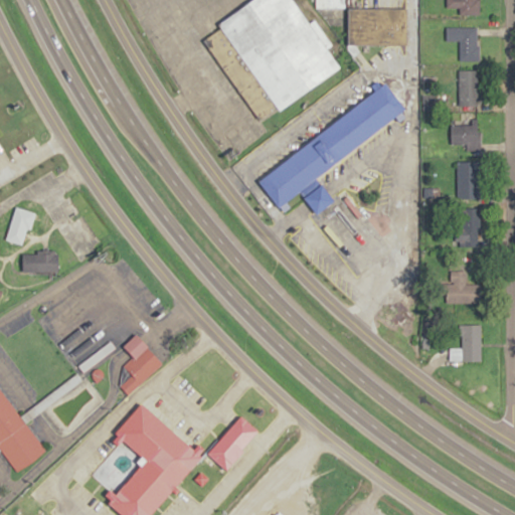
[(292,0),(251,0),(198,37),(260,122),(339,65),(292,0)]
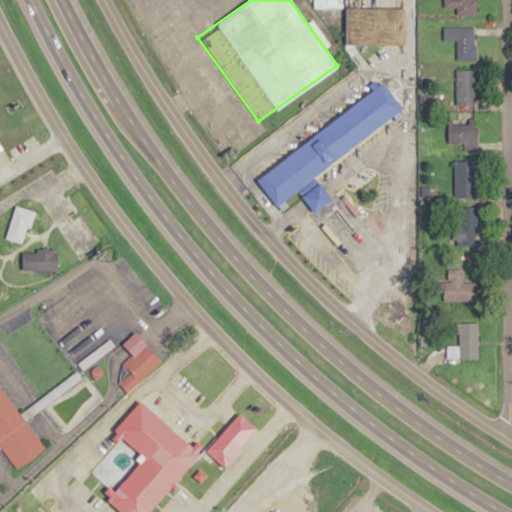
[(443,0),(444,9),(456,9),(456,16),(476,15),(475,0),(443,0)]
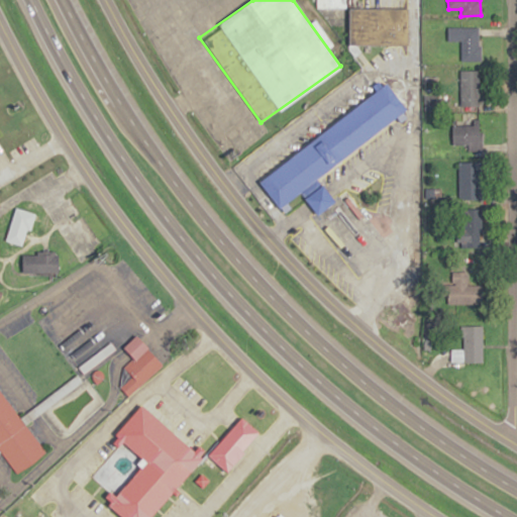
[(349,8),(347,44),(408,45),(408,9),(349,8)]
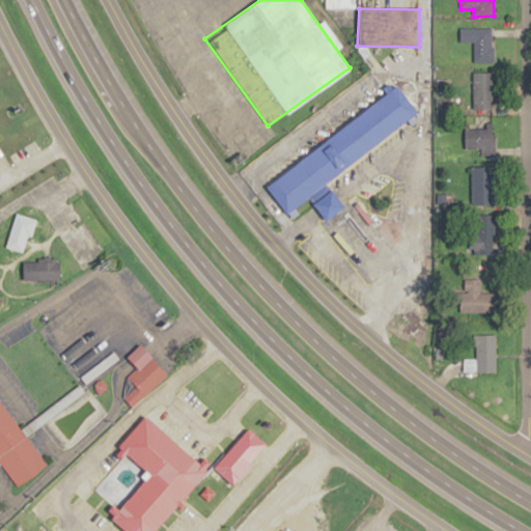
[(492,29),(458,29),(458,43),(472,43),(472,63),(492,63),(492,29)]
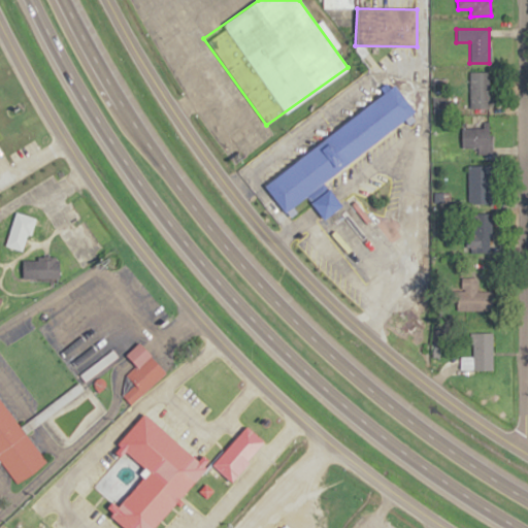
[(469,72),(469,109),(489,109),(489,72),(469,72)]
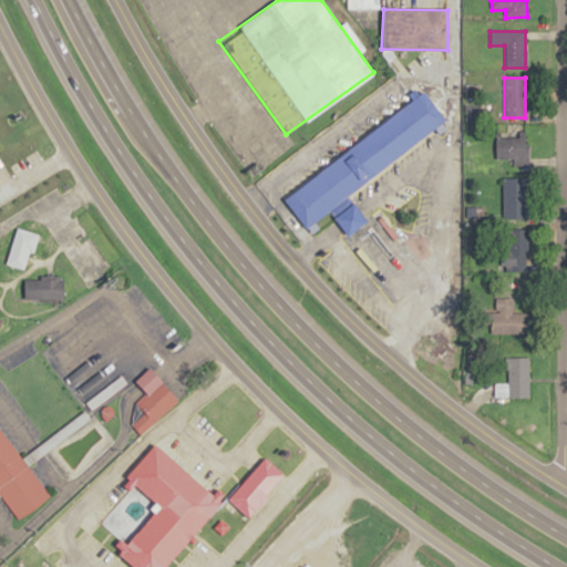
[(286,199),(425,92),(447,120),(308,228),(286,199)]
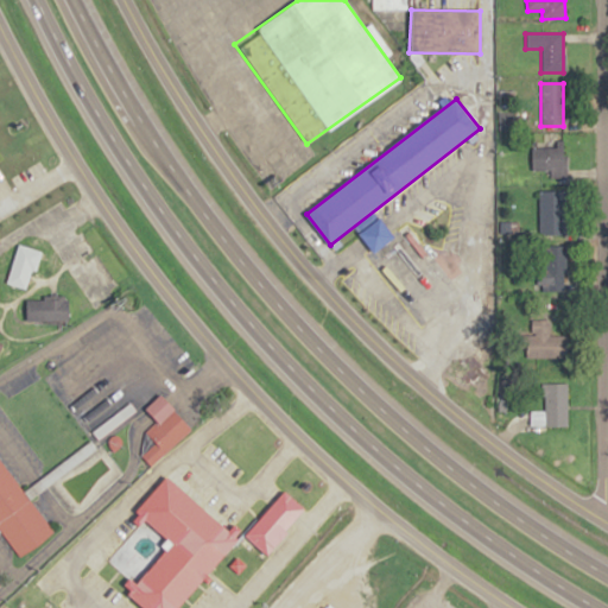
[(532,147),(532,172),(565,172),(565,147),(532,147)]
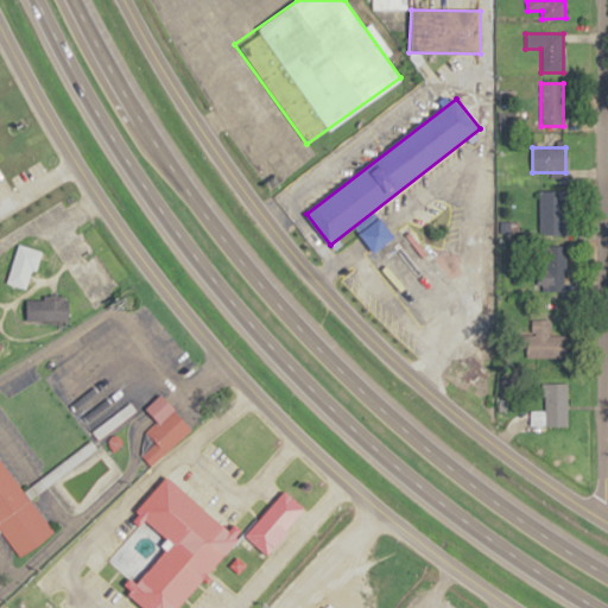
[(539,191),(539,235),(565,235),(565,191),(539,191)]
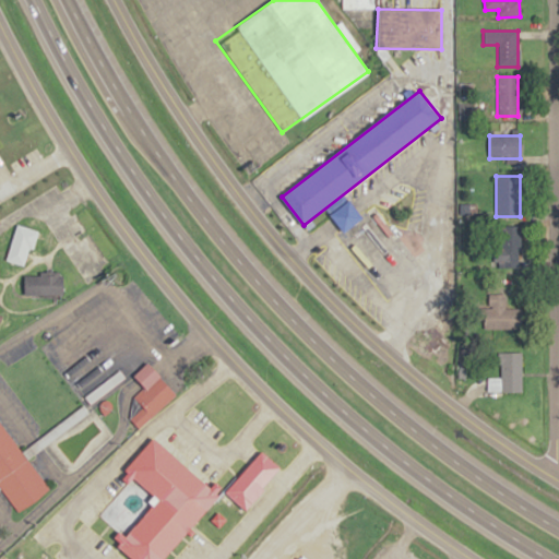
[(331,214),(344,232),(363,217),(348,200),(331,214)]
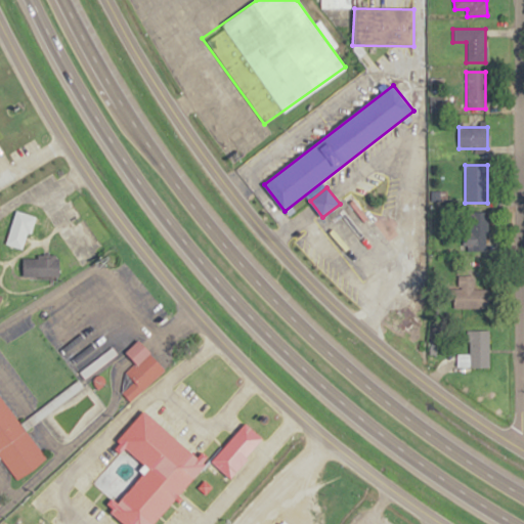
[(14,210),(5,241),(23,247),(32,216),(14,210)]
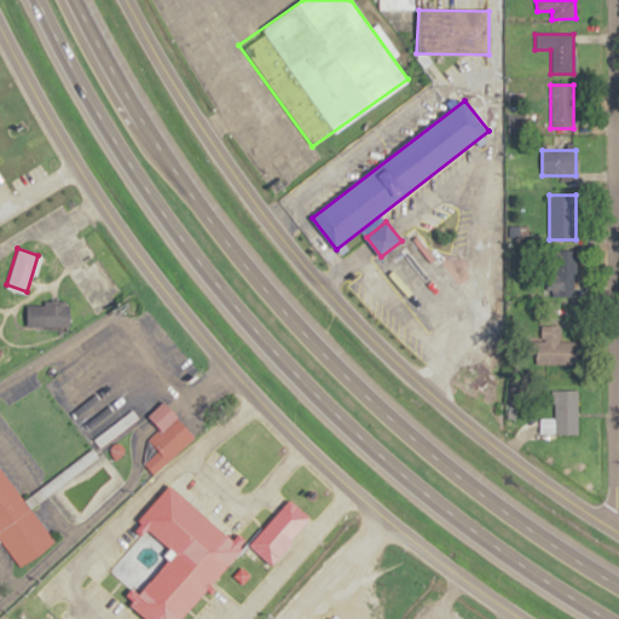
[(572,252),(547,252),(547,295),(572,295),(572,252)]
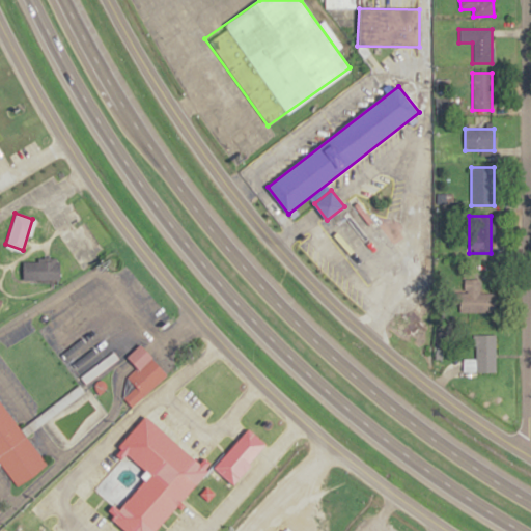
[(23,260),(23,279),(59,279),(59,260),(23,260)]
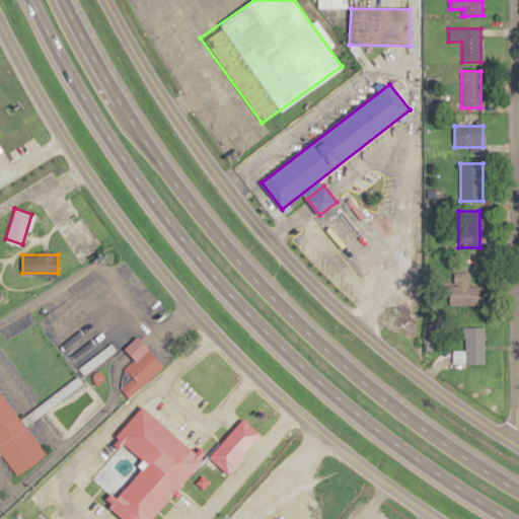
[(449,305),(483,305),(483,286),(468,286),(468,273),(449,273),(449,305)]
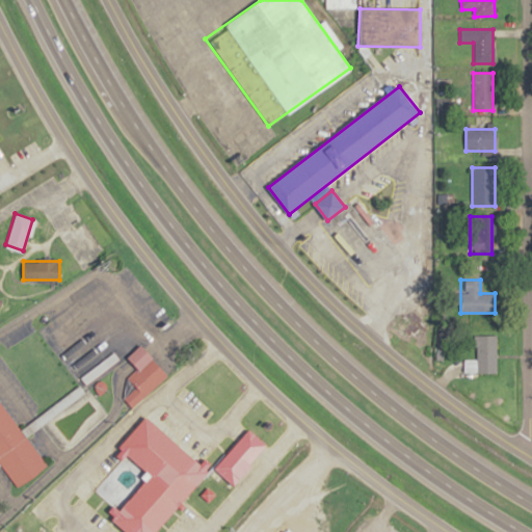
[(476,335),(475,372),(495,373),(496,335),(476,335)]
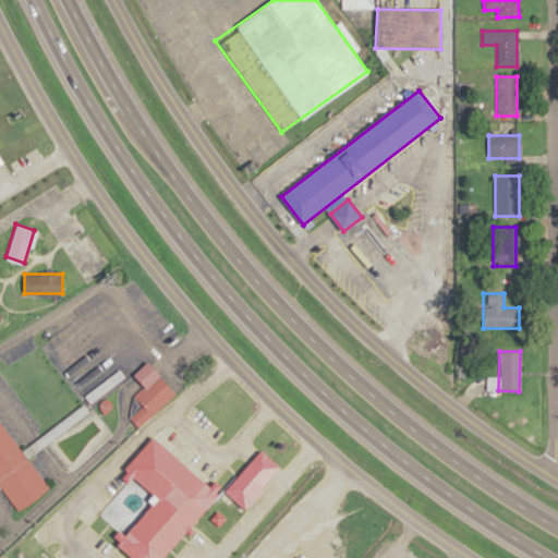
[(147,363),(174,392),(137,426),(130,417),(142,405),(133,396),(144,386),(134,375),(147,363)]
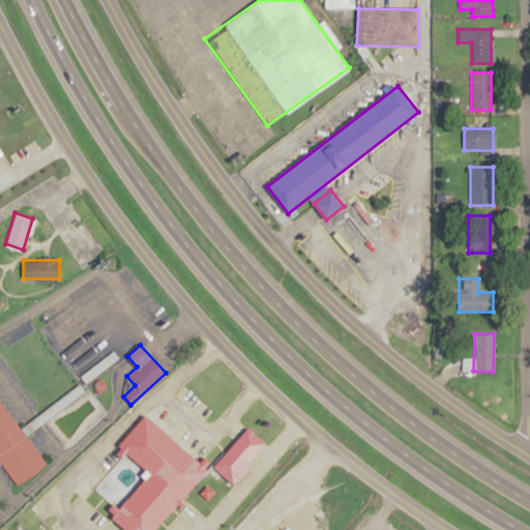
[(0,462),(17,484),(46,462),(0,402),(0,462)]
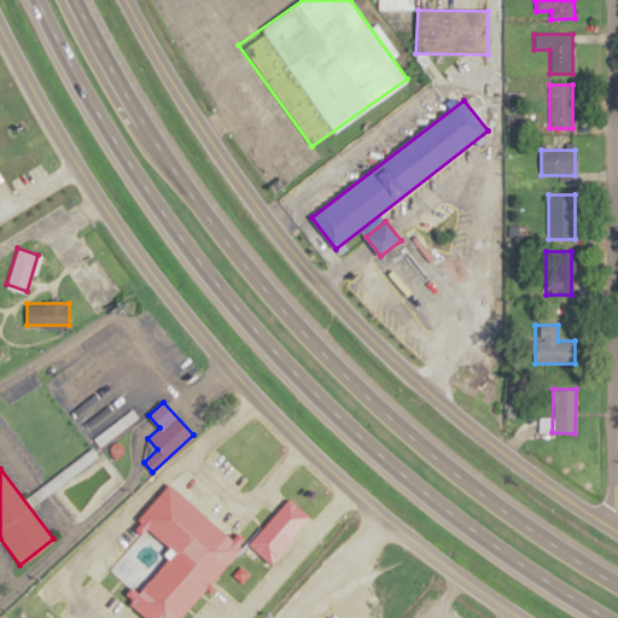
[(169,484),(138,518),(172,547),(164,554),(170,559),(141,594),(132,586),(123,595),(149,617),(180,617),(244,546),(169,484)]
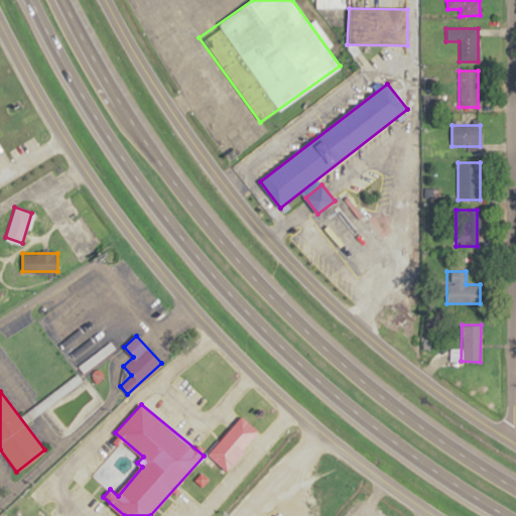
[(240,416),(209,454),(227,470),(259,432),(240,416)]
